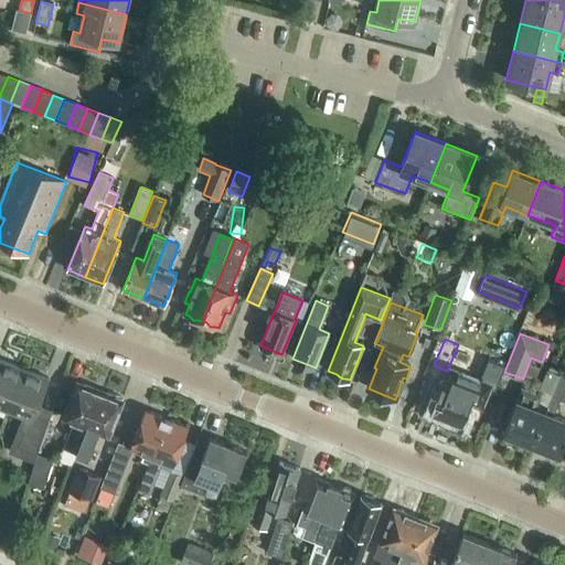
[(0,407),(8,411),(24,369),(0,359),(0,407)]
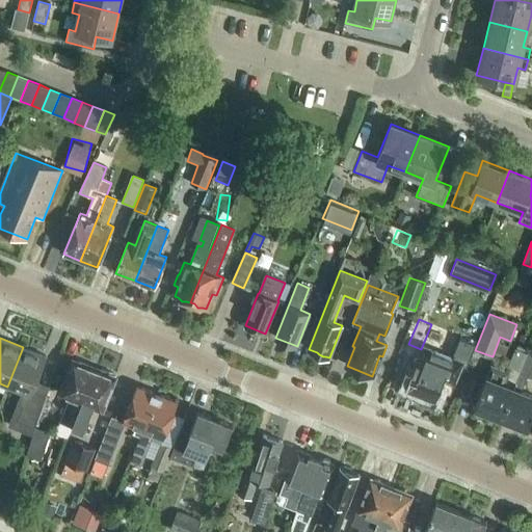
[(445,368),(444,368),(440,377),(414,368),(405,389),(436,401),(441,391),(451,395),(462,365),(468,367),(476,345),(460,339),(451,361),(448,360),(445,368)]
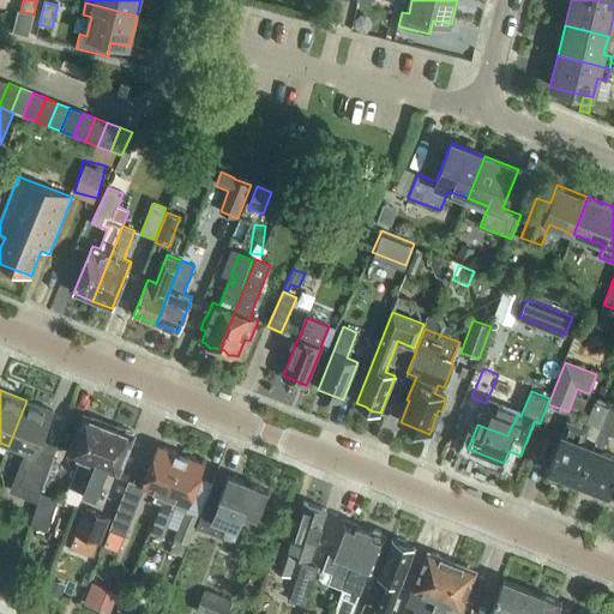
[(26,401),(8,446),(25,453),(19,467),(25,469),(19,486),(38,493),(53,456),(38,450),(53,411),(26,401)]
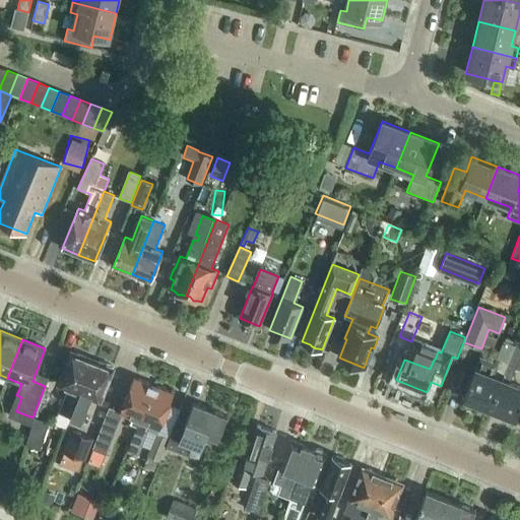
[(464,398),(491,408),(516,343),(508,363),(501,360),(499,364),(480,356),(464,398)]
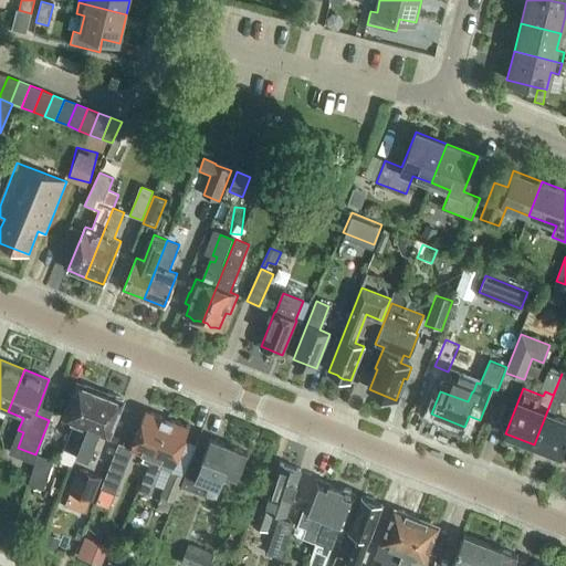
[(565,375),(562,374),(534,444),(562,456),(565,444),(565,420),(554,417),(561,399),(565,401),(565,375)]
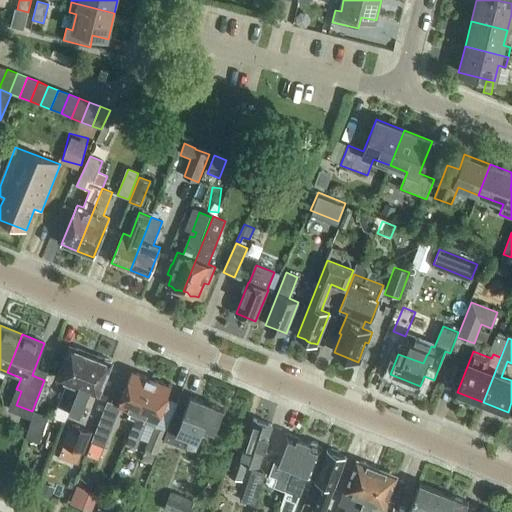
[(57,406),(69,411),(91,355),(84,353),(85,350),(74,346),(74,348),(71,347),(59,378),(67,381),(57,406)]
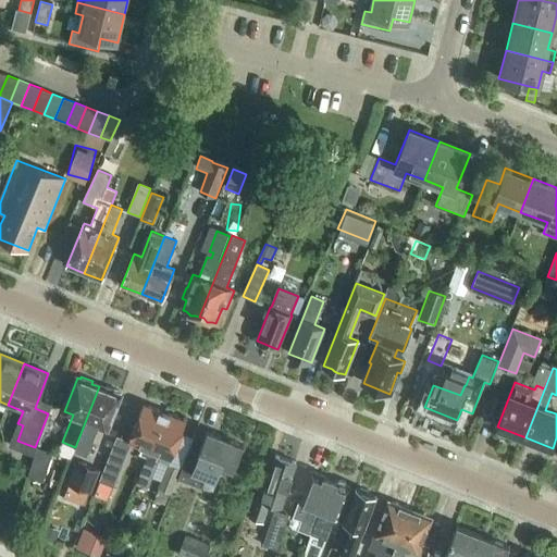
[(99,386),(75,447),(87,452),(98,424),(107,429),(120,395),(118,394),(119,392),(107,387),(106,390),(99,386)]
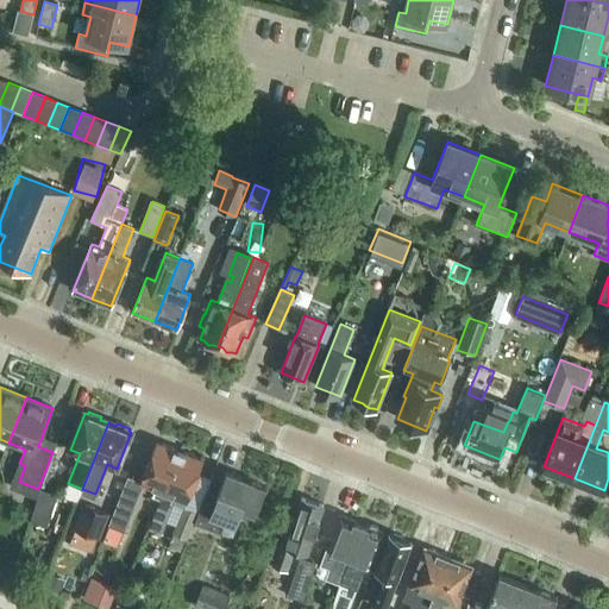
[(152,495),(162,498),(180,451),(157,441),(140,482),(155,488),(152,495)]
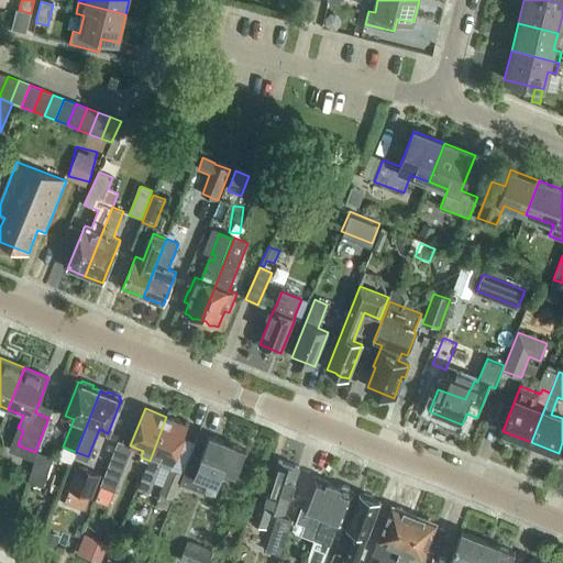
[(166,417),(150,461),(139,487),(151,492),(164,459),(174,463),(188,426),(166,417)]
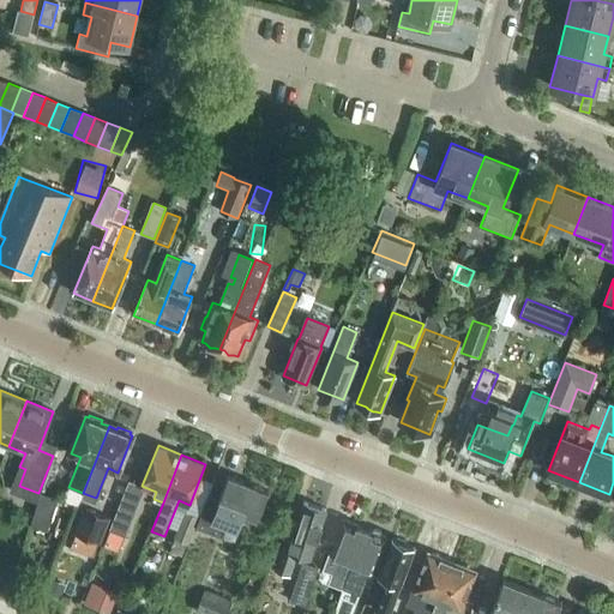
[(269,492),(229,475),(220,497),(210,493),(197,527),(222,536),(227,525),(238,530),(245,512),(258,518),(269,492)]
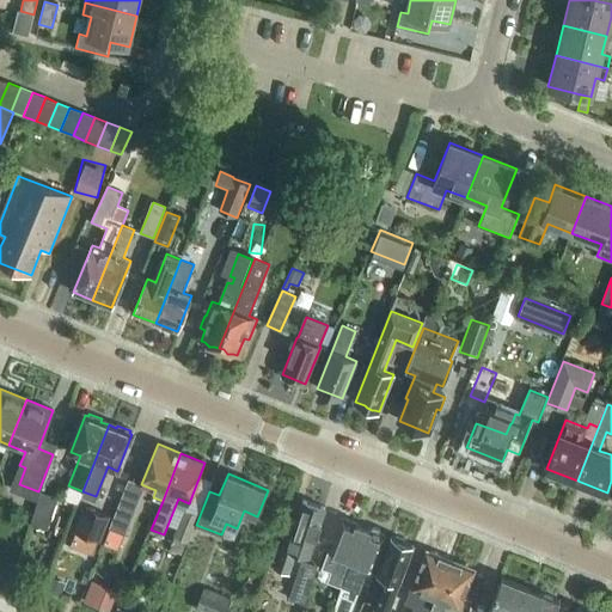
[(31,524),(48,528),(57,497),(41,491),(31,524)]
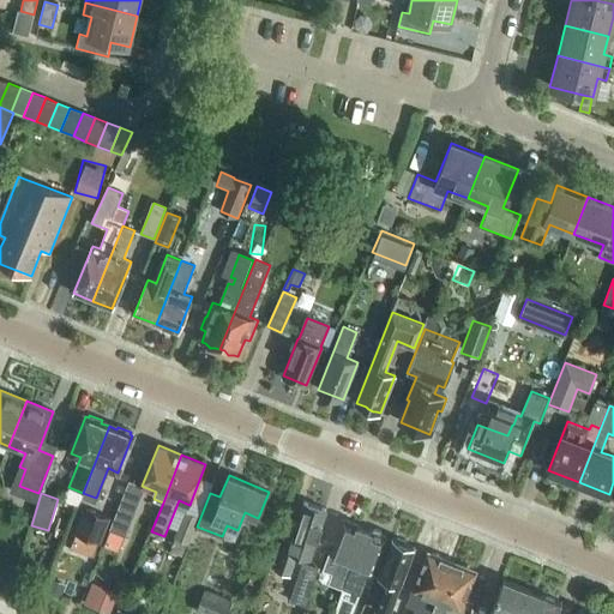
[(110,530),(126,536),(138,505),(122,499),(110,530)]
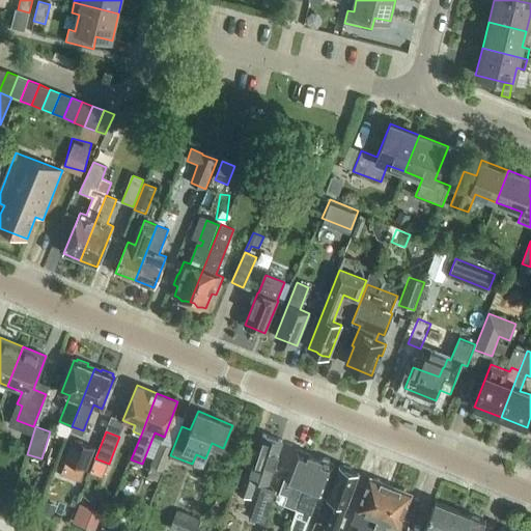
[(238,494),(251,498),(257,480),(268,484),(282,441),(262,434),(255,456),(251,455),(238,494)]
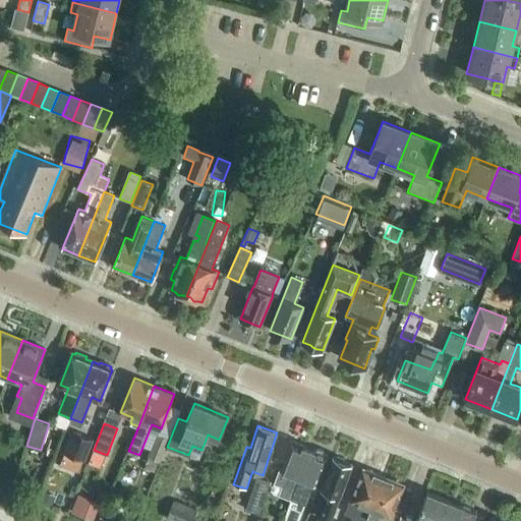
[(63,464),(77,469),(81,460),(84,461),(93,440),(72,431),(64,454),(66,454),(63,464)]
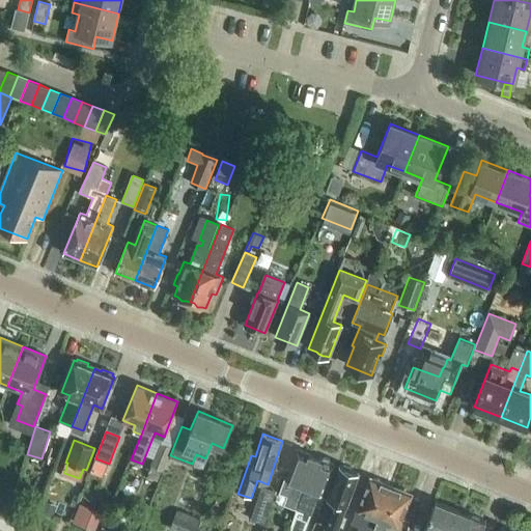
[(146,477),(158,482),(162,470),(163,470),(172,447),(161,443),(146,477)]
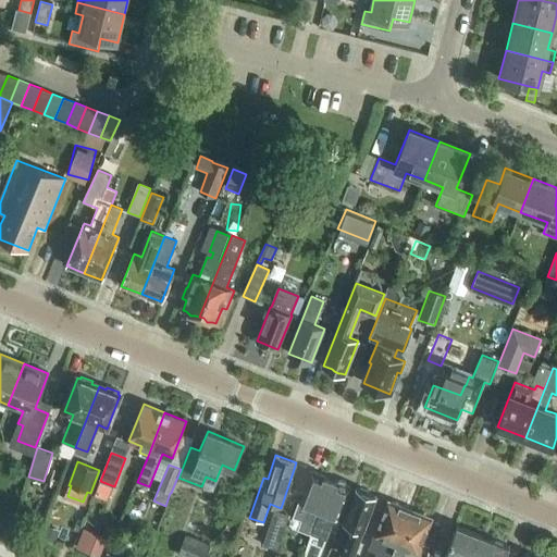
[(299,529),(310,532),(331,479),(324,477),(323,473),(318,471),(314,472),(311,471),(300,502),(308,505),(299,529)]
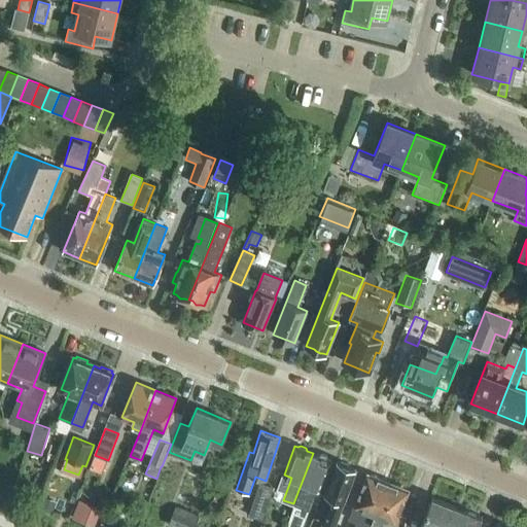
[(313,453),(293,503),(295,504),(287,526),(303,526),(309,511),(305,508),(313,486),(321,489),(332,460),(328,459),(327,456),(322,454),(320,456),(313,453)]
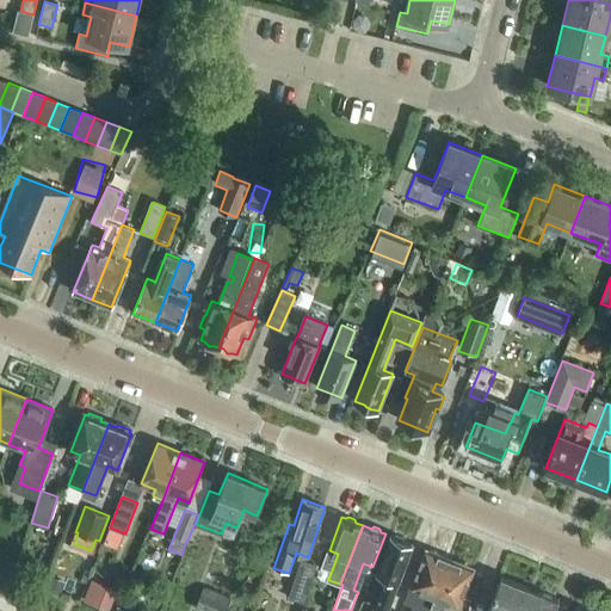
[(371,610),(387,610),(413,544),(405,541),(403,538),(396,535),(393,537),(390,536),(376,572),(387,575),(371,610)]
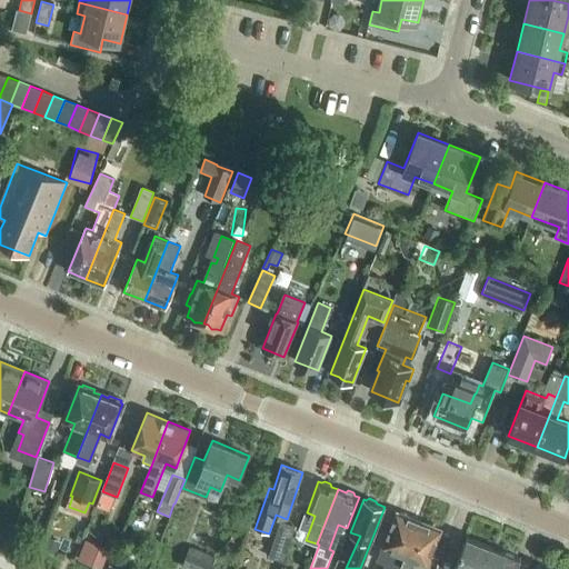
[(385,568),(398,568),(418,520),(409,518),(406,513),(400,513),(397,512),(383,547),(393,550),(385,568)]
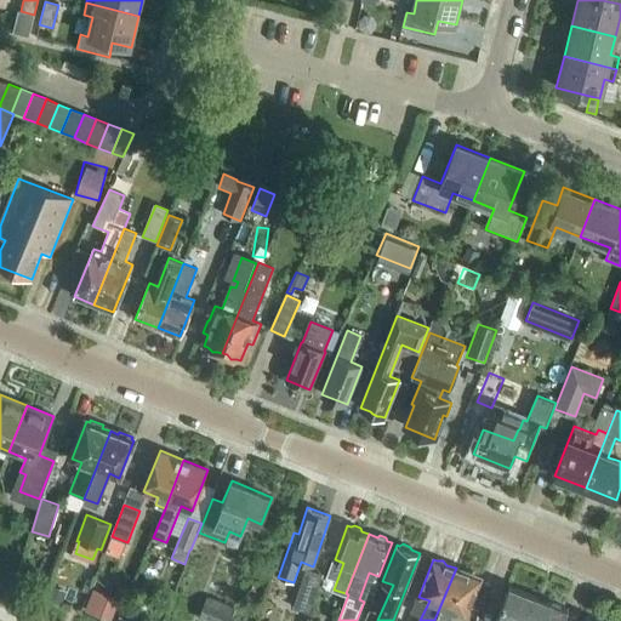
[(294,609),(309,614),(323,574),(307,568),(294,609)]
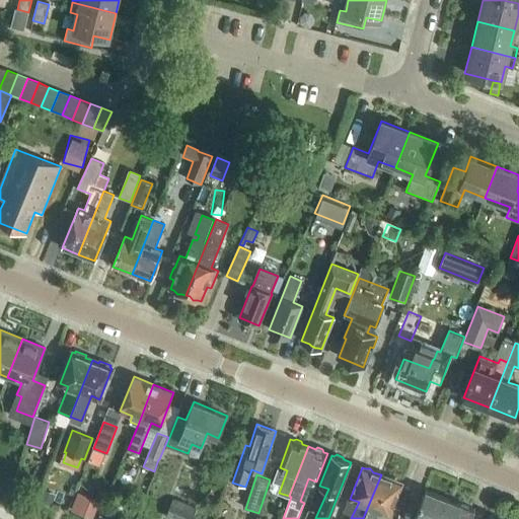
[(381,474),(363,518),(376,518),(380,511),(389,514),(401,484),(398,482),(394,478),(390,478),(381,474)]
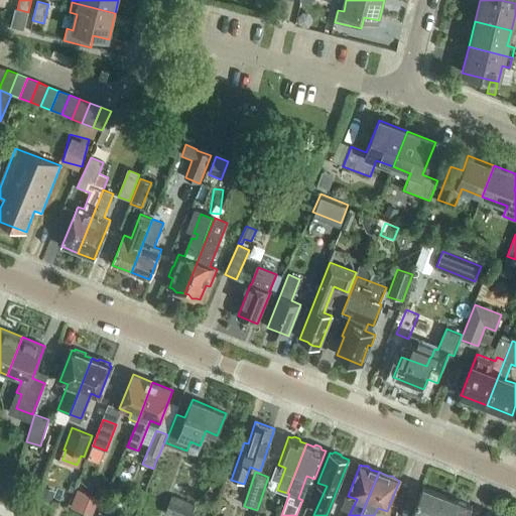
[(434,515),(443,496),(423,488),(413,514),(414,514),(413,515),(434,515)]
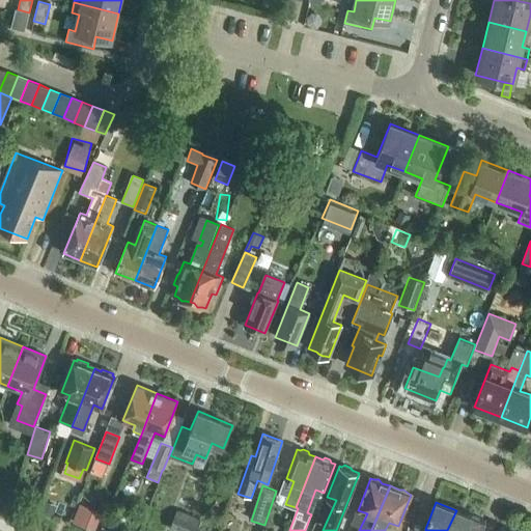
[(80,504),(73,523),(92,530),(93,530),(102,513),(80,504)]
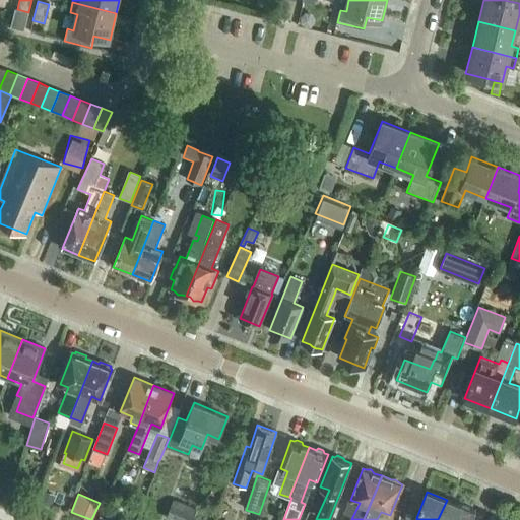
[(471,519),(475,511),(447,500),(438,519),(471,519)]
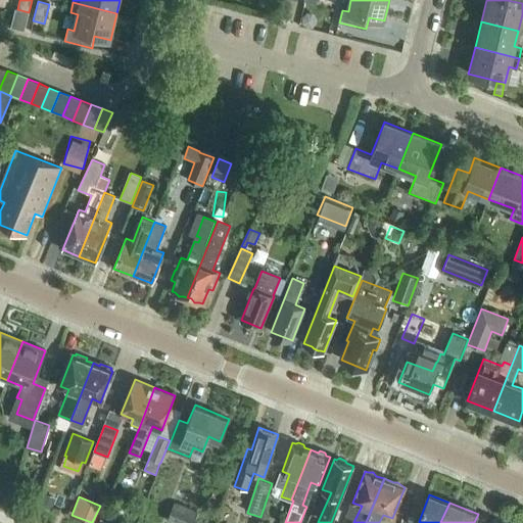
[(167,522),(168,522),(193,522),(197,513),(174,504),(167,522)]
